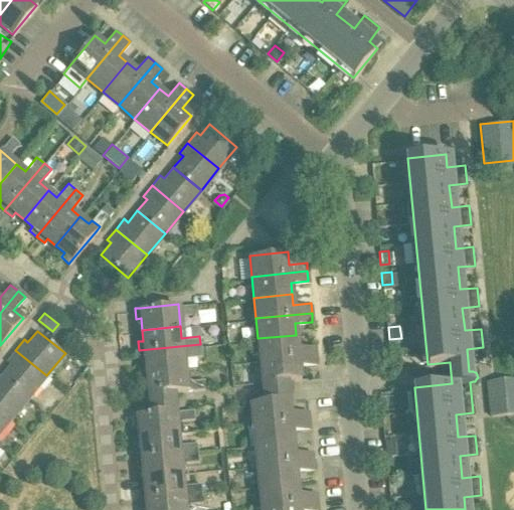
[(296,335),(258,338),(260,359),(316,353),(315,344),(297,346),(296,335)]
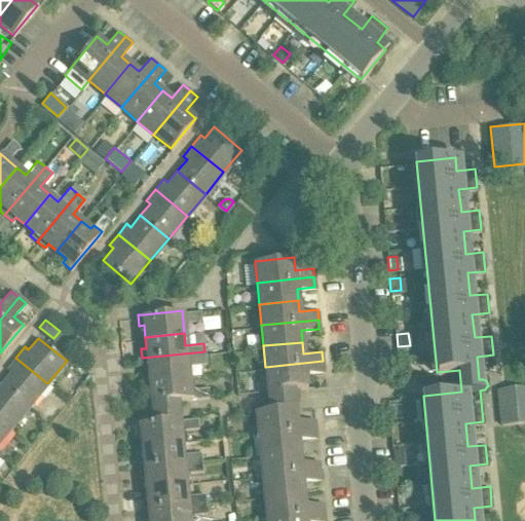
[(204,351),(142,358),(143,367),(148,367),(149,378),(188,374),(187,364),(205,362),(204,351)]
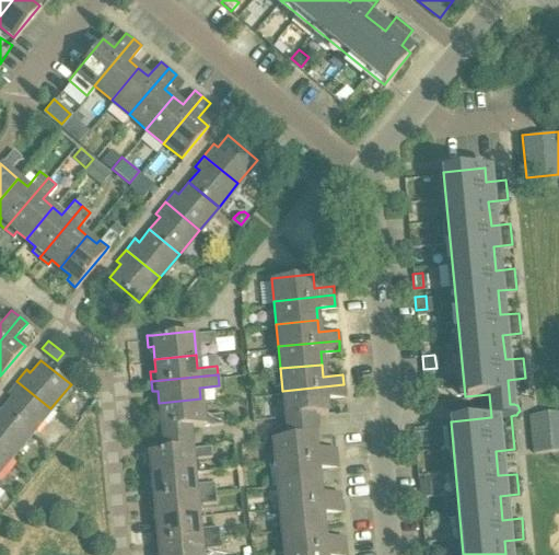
[(10,395),(0,407),(31,432),(50,408),(16,381),(7,392),(10,395)]
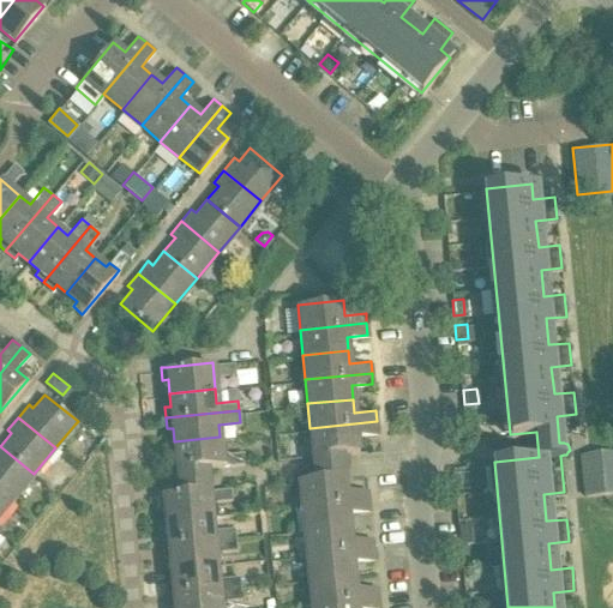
[(377,421),(310,428),(312,453),(342,451),(358,450),(356,434),(378,433),(377,421)]
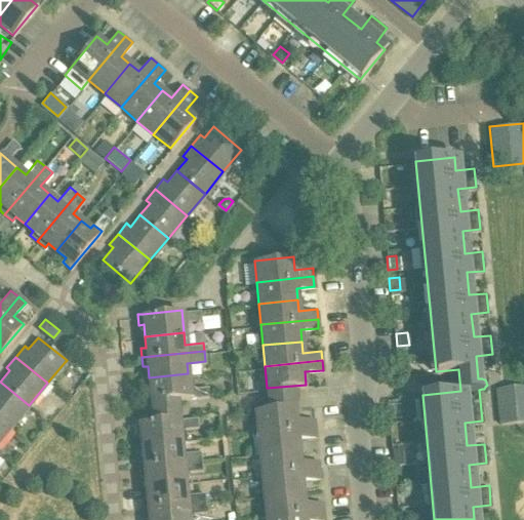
[(146,400),(176,397),(190,396),(188,373),(149,377),(150,389),(145,390),(146,400)]
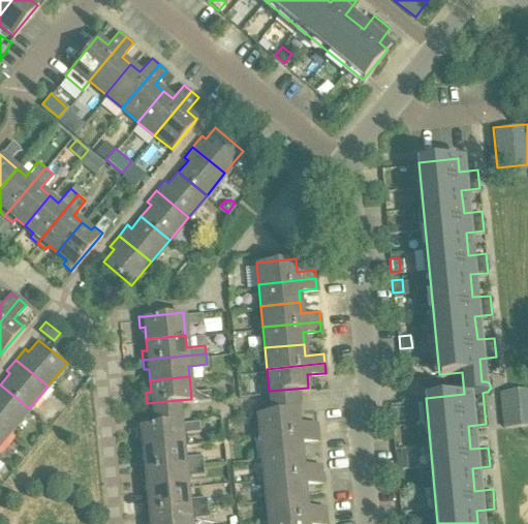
[(0,422),(10,430),(29,408),(0,384),(0,422)]
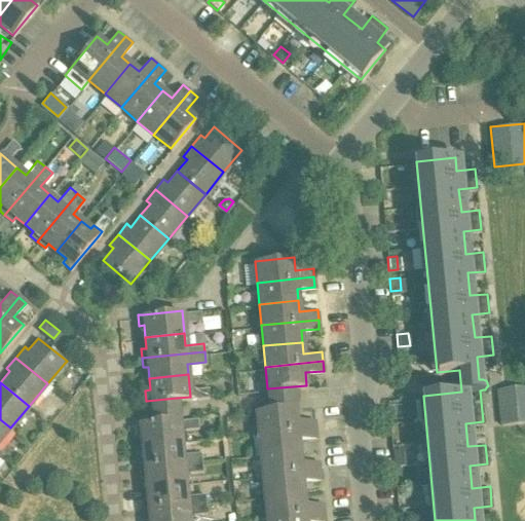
[(293,386),(267,388),(269,401),(269,409),(295,407),(294,399),(293,386)]
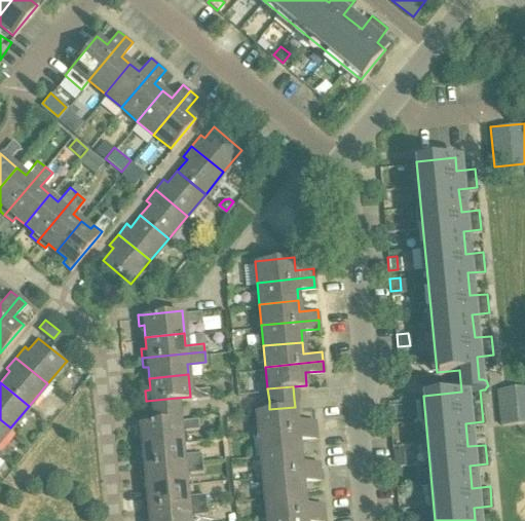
[(500,422),(524,419),(524,386),(497,389),(500,422)]
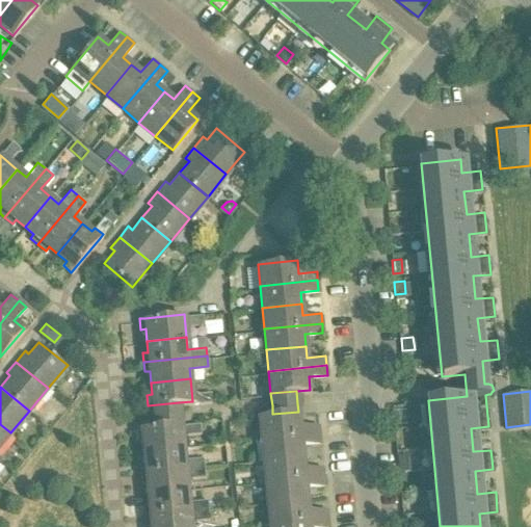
[(180,414),(179,402),(148,405),(149,416),(150,426),(181,423),(180,414)]
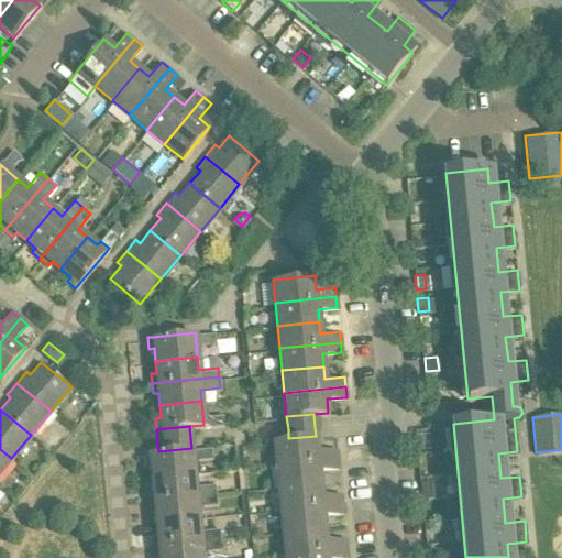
[(316,436),(288,438),(274,439),(276,463),(338,457),(337,447),(317,449),(316,436)]
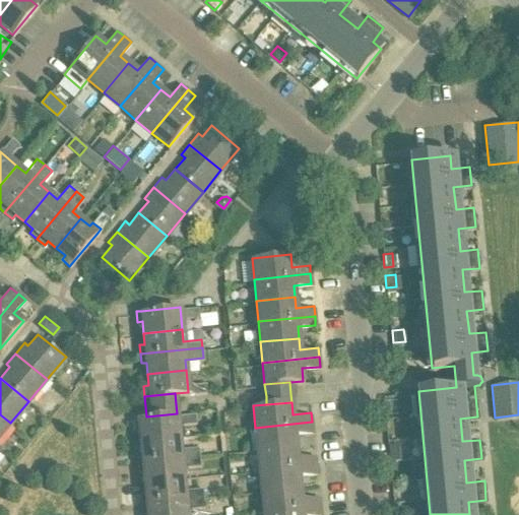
[(179,435),(177,413),(146,416),(132,417),(133,429),(139,428),(140,439),(179,435)]
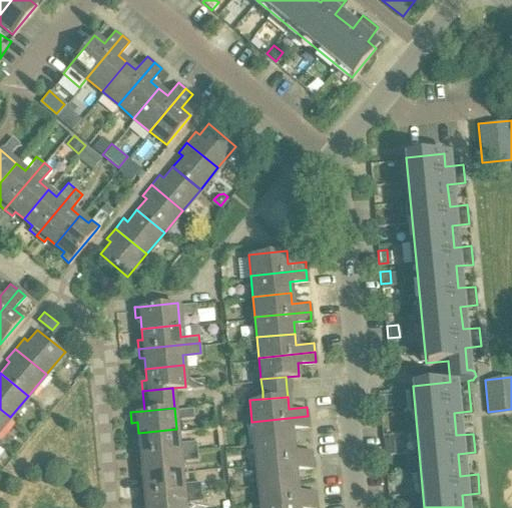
[(0,430),(10,417),(0,409),(0,430)]
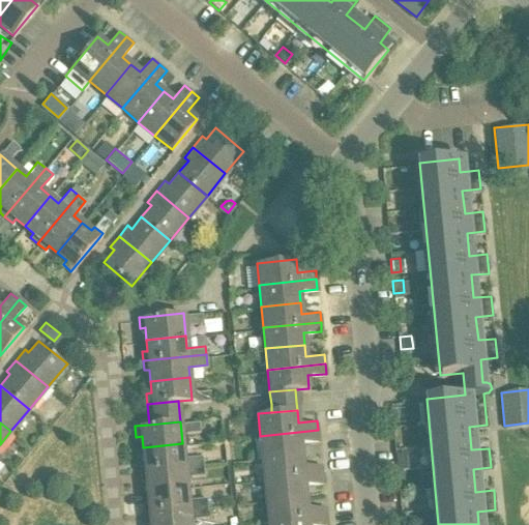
[(318,430),(260,436),(262,457),(301,454),(300,441),(318,440),(318,430)]
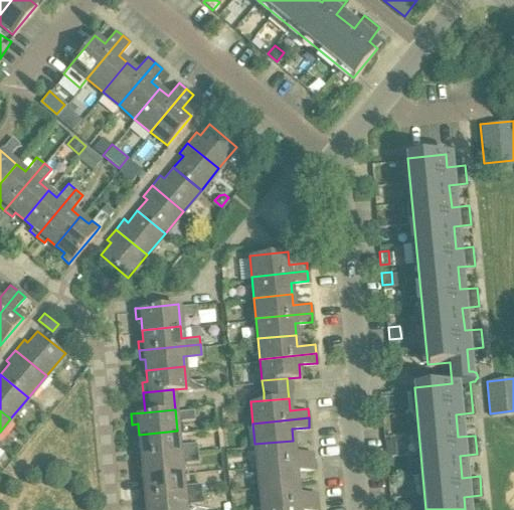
[(135,446),(136,456),(197,450),(196,442),(178,443),(177,431),(139,435),(140,446),(135,446)]
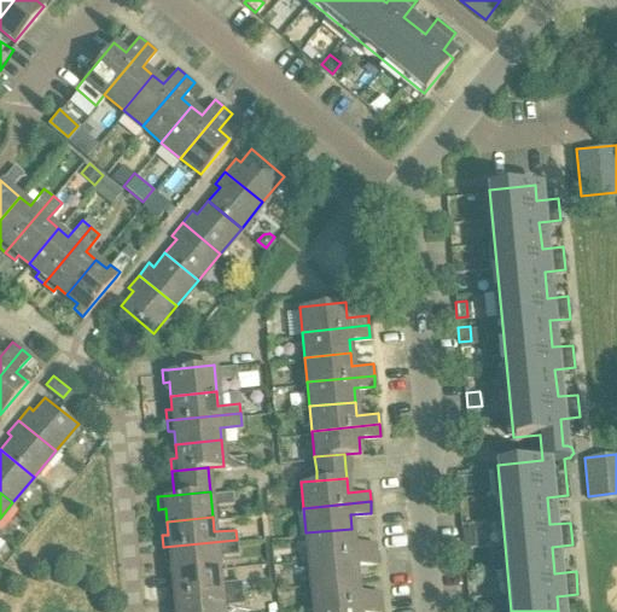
[(351,529),(306,532),(308,558),(374,551),(374,540),(353,542),(351,529)]
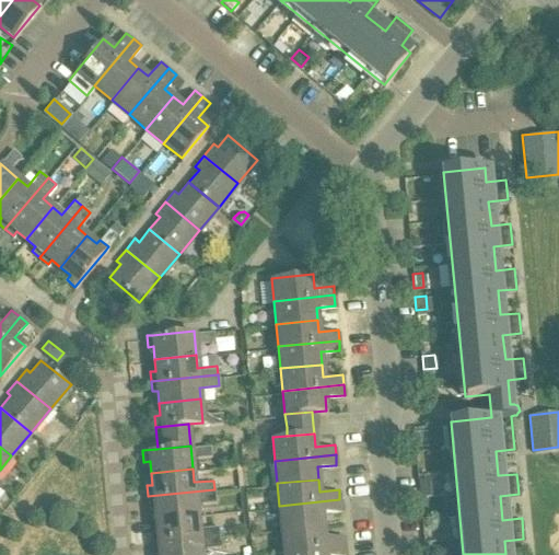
[(214,489),(148,496),(149,506),(154,505),(155,517),(197,513),(196,503),(216,500),(214,489)]
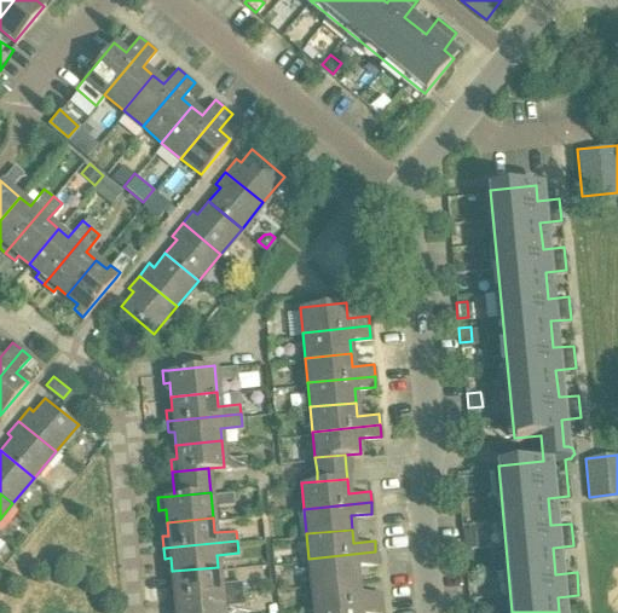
[(375,551),(309,559),(311,583),(357,578),(356,565),(376,562),(375,551)]
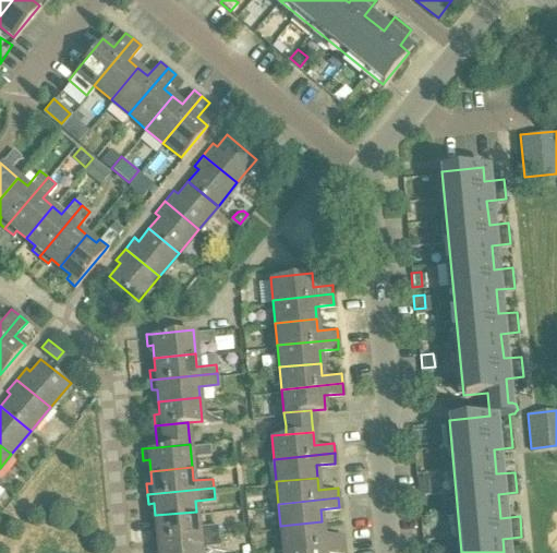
[(150,528),(152,539),(218,531),(217,523),(197,525),(196,512),(155,515),(156,528),(150,528)]
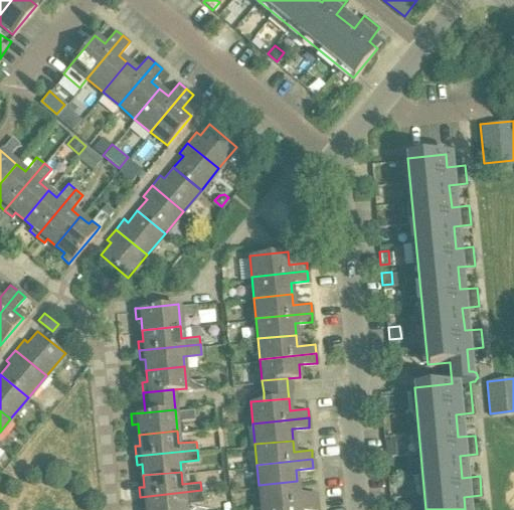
[(297,481),(259,485),(261,505),(316,500),(316,491),(298,493),(297,481)]
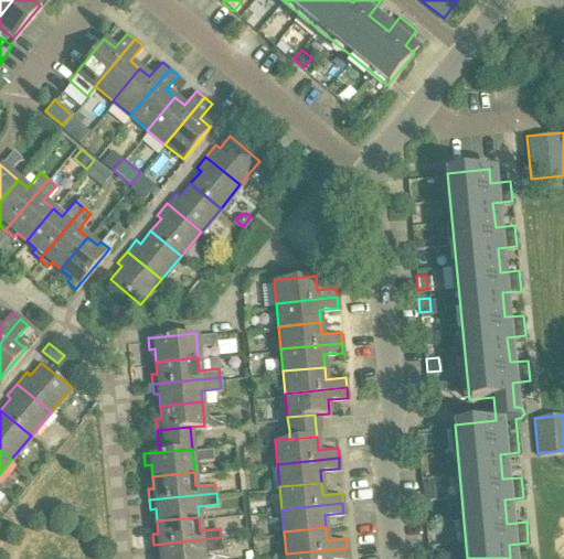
[(221,537),(153,545),(155,555),(160,555),(160,558),(202,558),(202,551),(222,549),(221,537)]
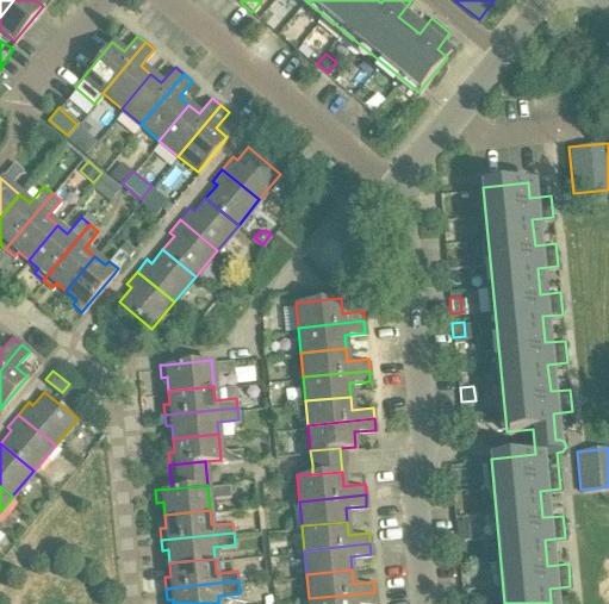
[(374,592),(309,598),(309,603),(368,603),(376,603),(374,592)]
